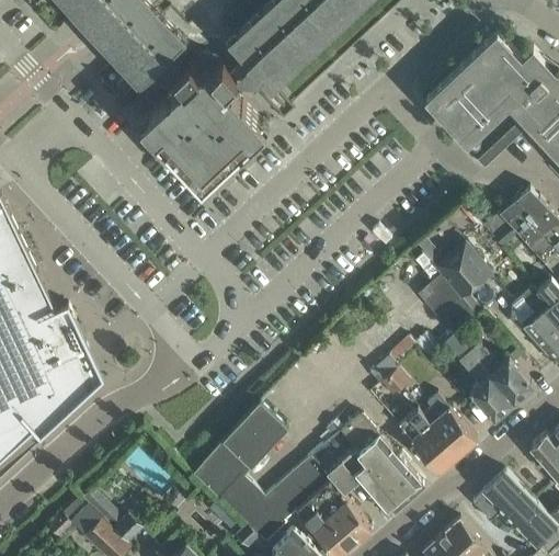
[(78,0),(100,22),(111,34),(148,75),(185,41),(148,0),(147,0),(78,0)]
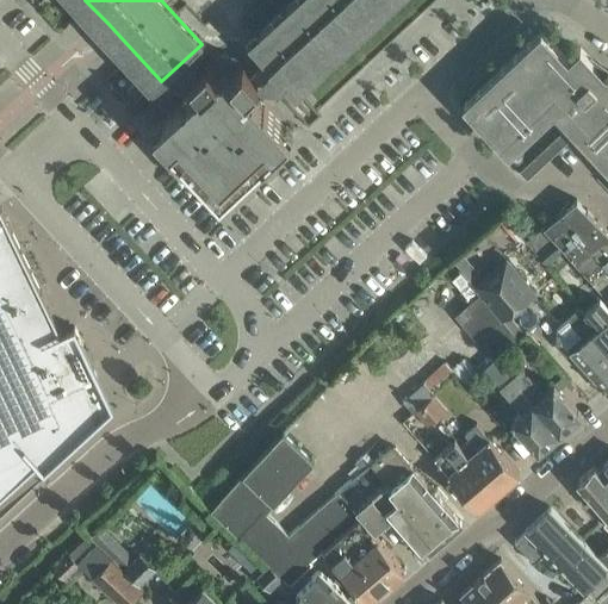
[(298,0),(248,48),(284,86),(295,98),(297,97),(398,0),(298,0)]
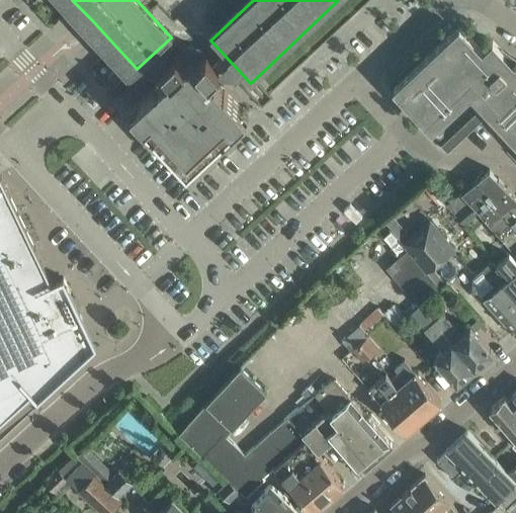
[(475,115),(515,159),(515,65),(512,68),(491,46),(481,55),(462,35),(452,45),(448,39),(393,92),(426,129),(469,88),(480,98),(468,109),(475,115)]
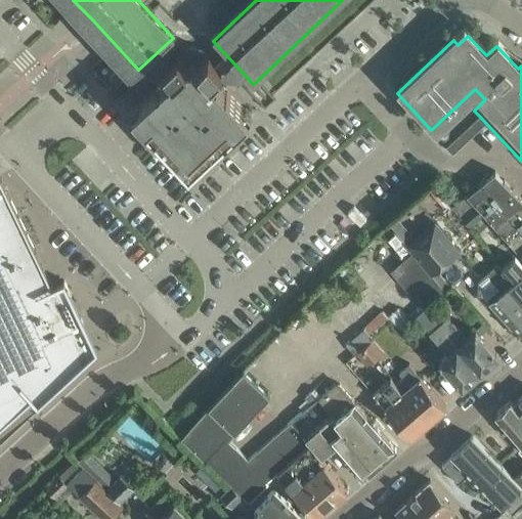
[(131,114),(139,123),(173,160),(187,175),(249,119),(212,79),(220,71),(207,57),(204,59),(199,54),(184,53),(179,58),(176,56),(163,69),(170,77),(131,114)]
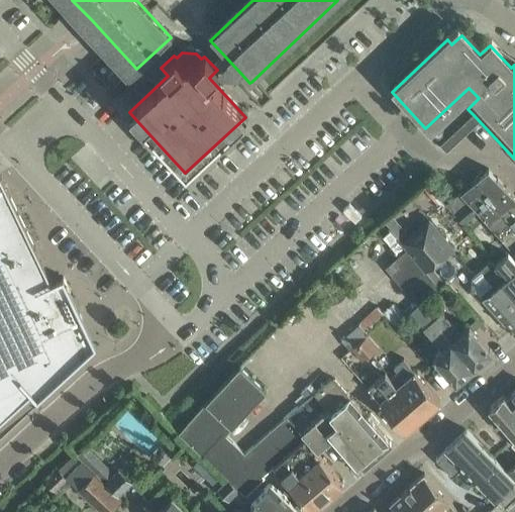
[(480,122),(474,115),(461,126),(469,133),(480,122)]
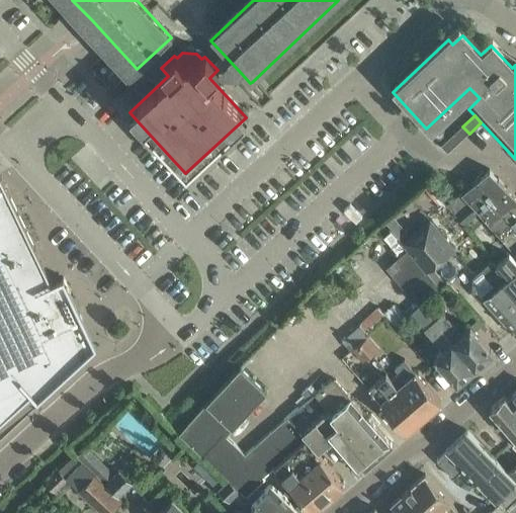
[(469,134),(462,126),(451,138),(457,145),(469,134)]
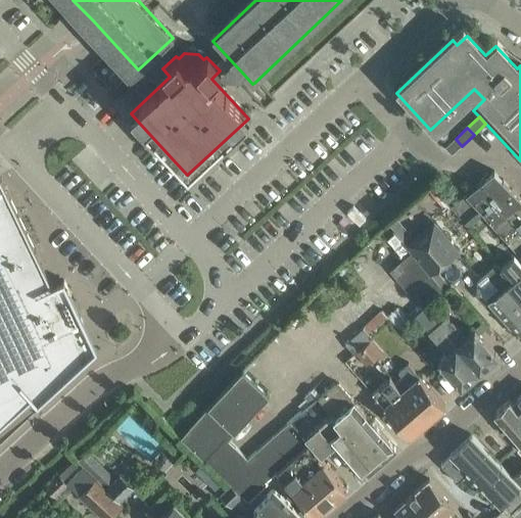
[(462,146),(456,139),(443,150),(450,157),(462,146)]
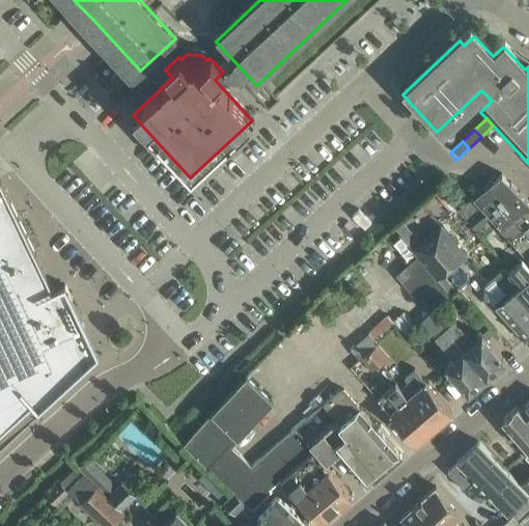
[(528,211),(500,183),(474,204),(489,222),(528,267),(528,266),(528,211)]
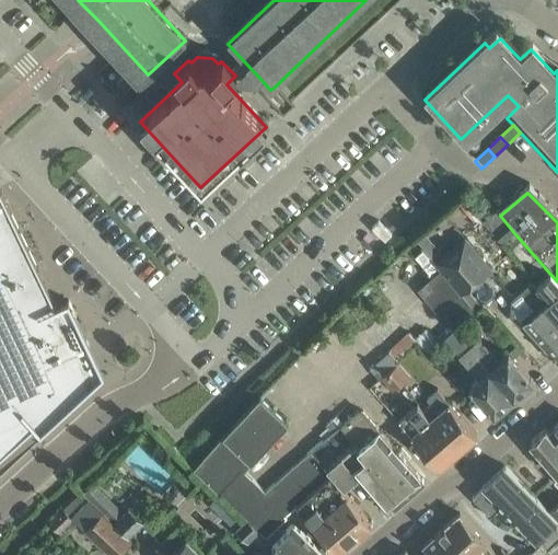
[(0,458),(27,434),(28,435),(34,429),(33,429),(82,384),(70,360),(77,358),(0,196),(0,458)]
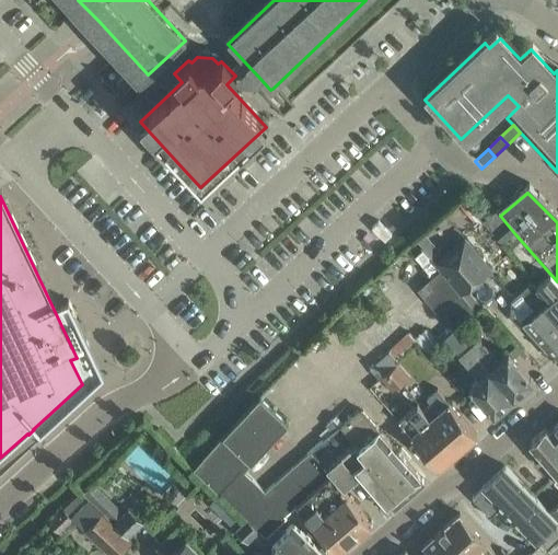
[(486,223),(481,228),(499,249),(513,235),(515,234),(500,216),(497,219),(495,216),(486,223)]
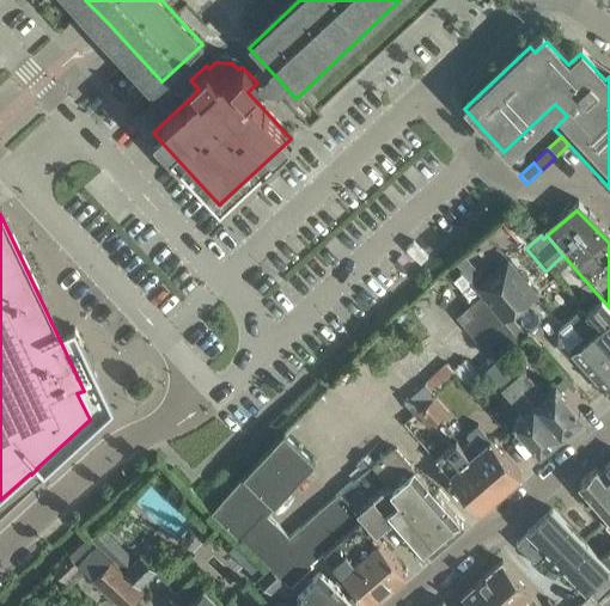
[(463,259),(455,267),(474,291),(482,283),(463,259)]
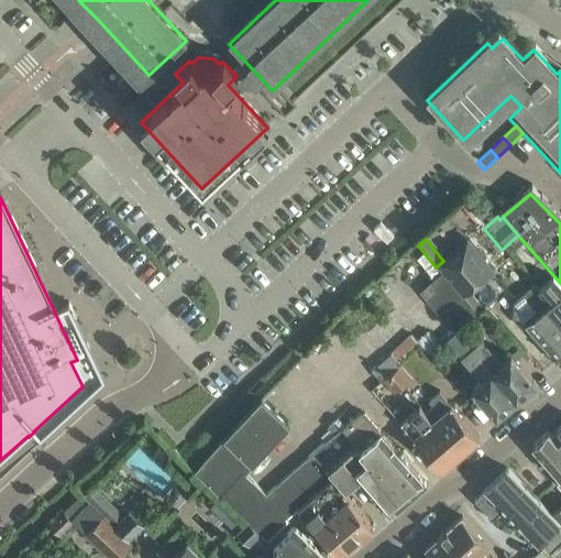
[(462,302),(469,296),(494,274),(466,242),(443,261),(436,267),(435,269),(442,276),(462,302)]
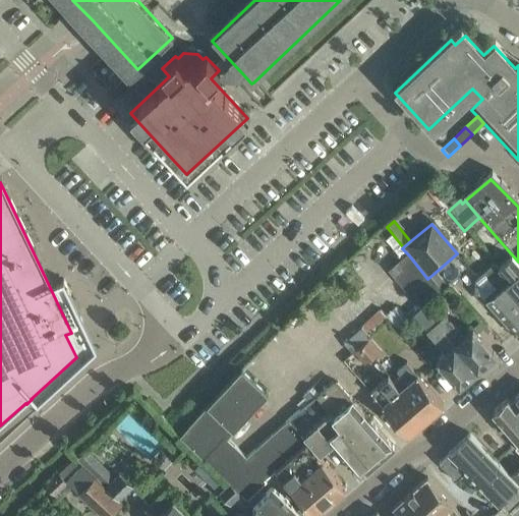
[(427,279),(409,255),(387,274),(408,299),(420,311),(426,305),(447,289),(434,274),(427,279)]
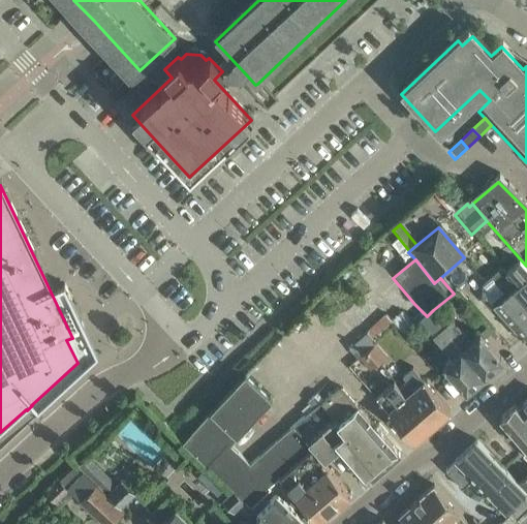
[(517,268),(505,277),(510,283),(506,286),(526,310),(526,276),(526,277),(517,268)]
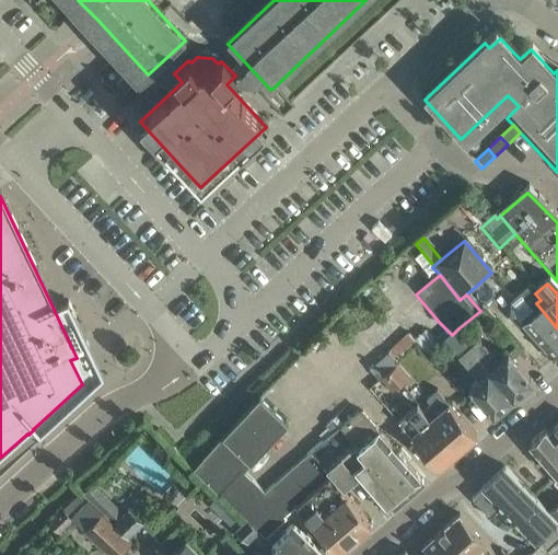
[(541,300),(535,293),(531,288),(521,297),(529,304),(514,318),(522,326),(522,327),(543,350),(557,367),(557,366),(557,328),(536,303),(541,300)]
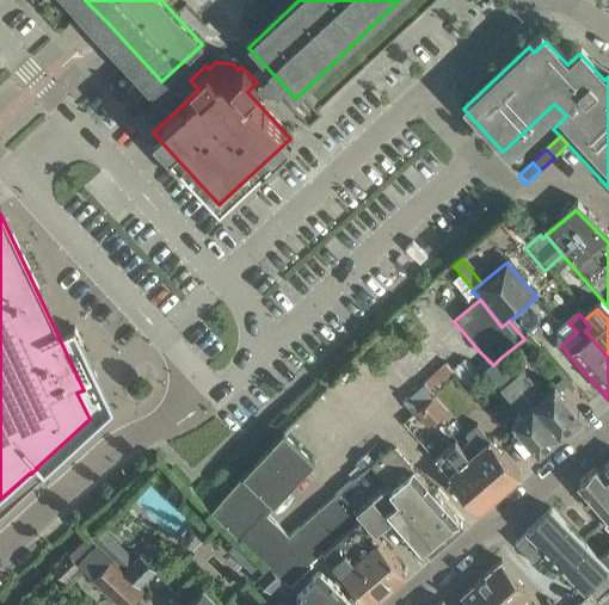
[(500,358),(493,365),(506,381),(515,374),(500,358)]
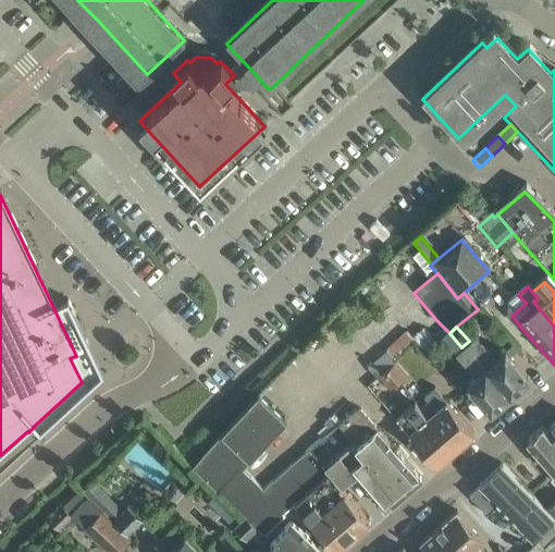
[(411,342),(411,343),(423,356),(435,346),(422,332),(411,342)]
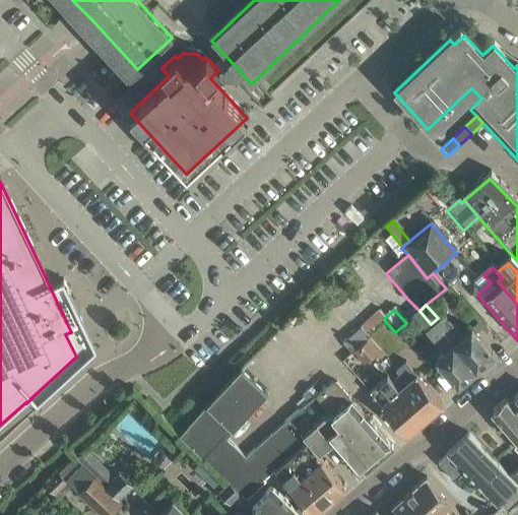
[(435,364),(457,388),(474,373),(434,328),(431,324),(419,311),(411,318),(425,334),(424,335),(425,336),(423,337),(441,358),(435,364)]
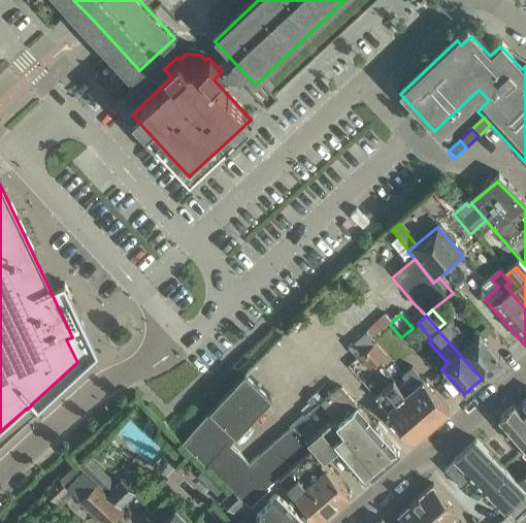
[(370,342),(390,325),(390,324),(384,318),(364,334),(365,336),(347,352),(356,362),(357,361),(365,353),(373,347),(370,342)]
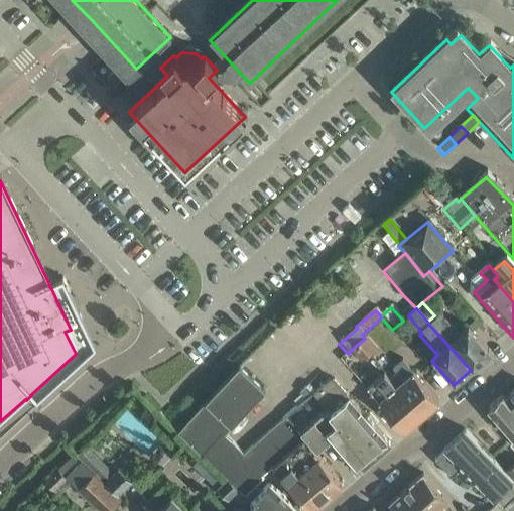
[(438,317),(430,326),(471,370),(490,354),(467,329),(457,338),(438,317)]
